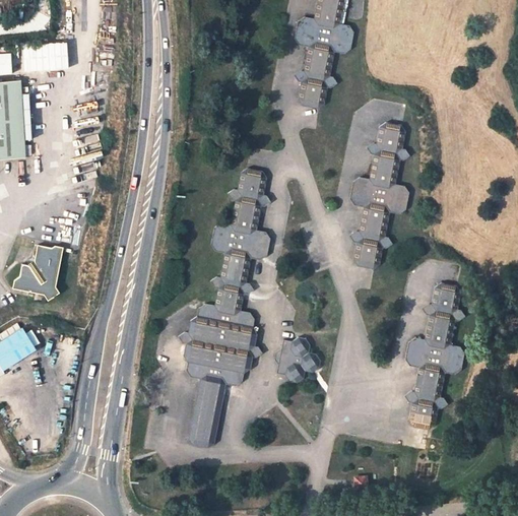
[(309,46),(304,71),(308,78),(302,82),(298,100),(302,105),(316,108),(324,105),(328,87),(331,87),(337,83),(333,76),(330,75),(335,52),(344,54),(350,49),(353,31),(349,25),(340,23),(345,0),(347,0),(317,0),(314,18),(305,16),(298,21),(295,37),(299,44),(309,46)]
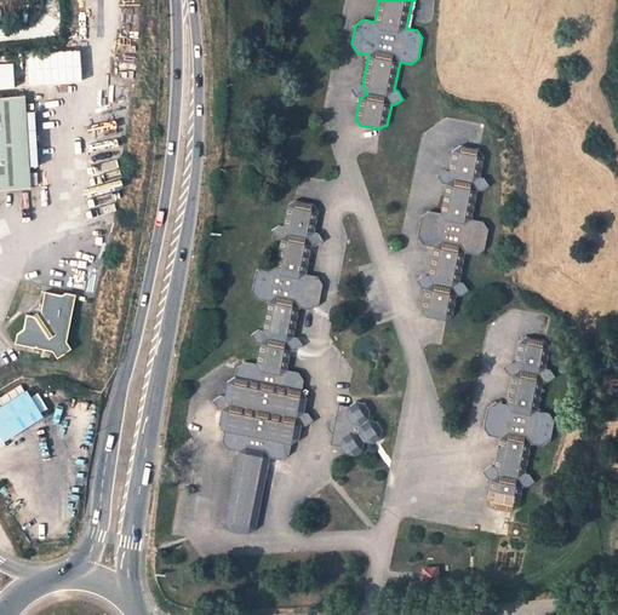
[(0,84),(16,84),(15,58),(0,58),(0,84)]
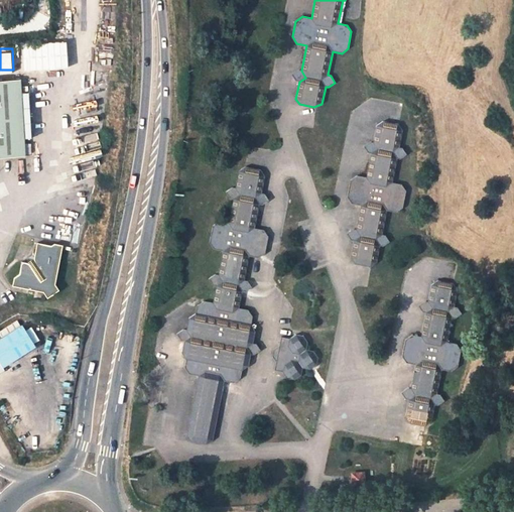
[(291,73),(295,80),(299,82),(305,78),(301,71),(297,70),(291,73)]
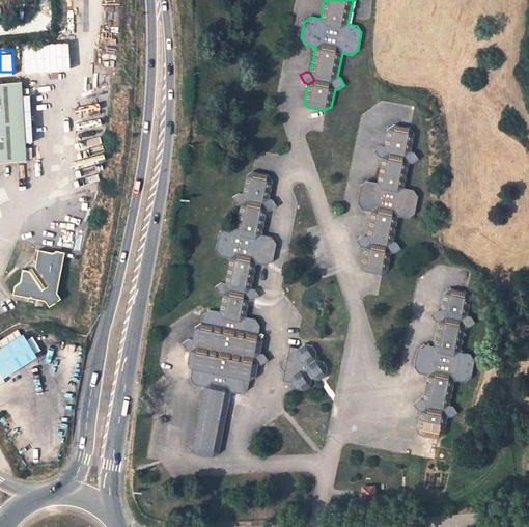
[(20,78),(0,79),(0,157),(24,156),(20,78)]
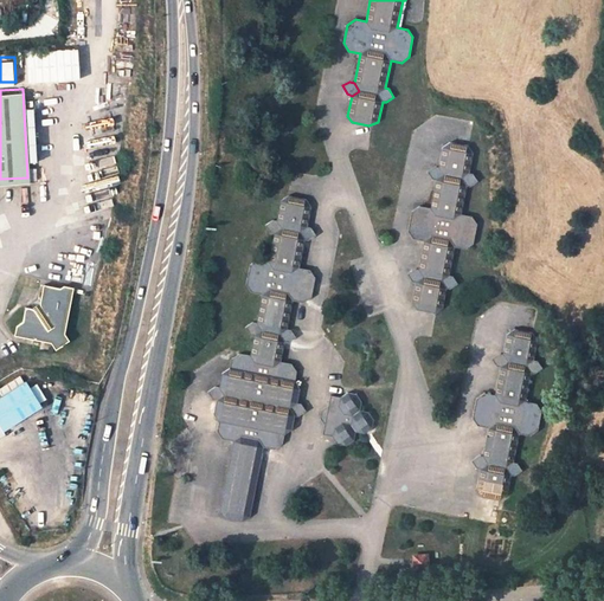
[(474,244),(477,226),(471,217),(461,214),(467,186),(470,187),(479,182),(474,174),(469,173),(473,155),(468,147),(450,142),(442,147),(438,167),(443,176),(436,181),(430,209),(418,207),(411,213),(407,231),(412,239),(423,241),(418,270),(422,277),(416,282),(412,301),(417,309),(435,314),(443,309),(447,289),(450,289),(456,284),(454,277),(449,276),(455,247),(466,250),(474,244)]
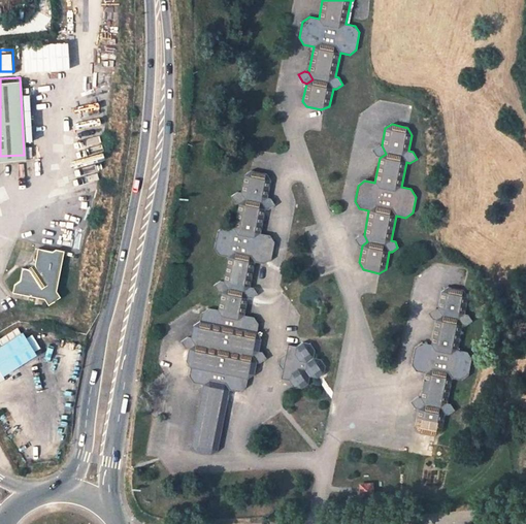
[(377,145),(372,150),(375,157),(380,158),(386,154),(382,145),(377,145)]
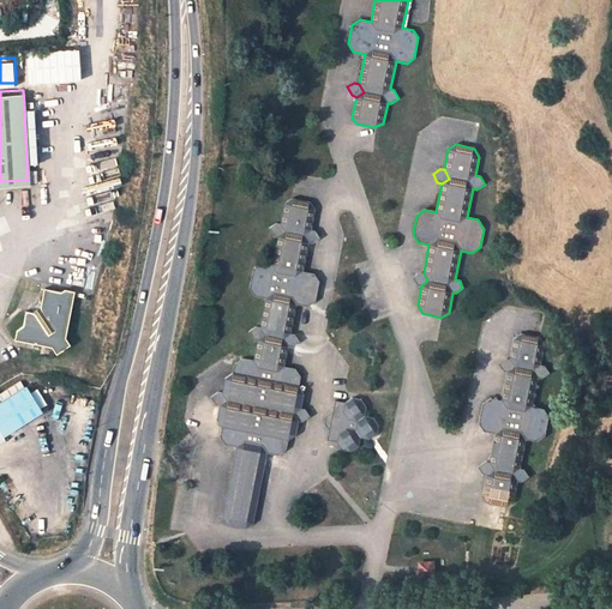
[(297,435),(299,421),(293,415),(301,408),(305,393),(300,387),(301,377),(295,369),(285,367),(288,347),(283,339),(291,333),(297,305),(306,307),(316,301),(319,283),(315,273),(303,272),(309,243),(304,235),(311,230),(316,210),(310,202),(292,198),(285,204),(281,223),(275,222),(269,227),(273,235),(277,236),(273,265),(259,263),(253,267),(250,288),(252,295),(265,297),(259,327),(256,326),(249,330),(251,338),(257,339),(253,361),(241,359),(234,362),(233,371),(225,378),(222,392),(219,391),(210,397),(215,404),(219,405),(216,418),(222,428),(220,438),(225,445),(237,447),(222,516),(227,525),(246,529),(253,523),(268,453),(277,456),(287,451),(288,440),(297,435)]
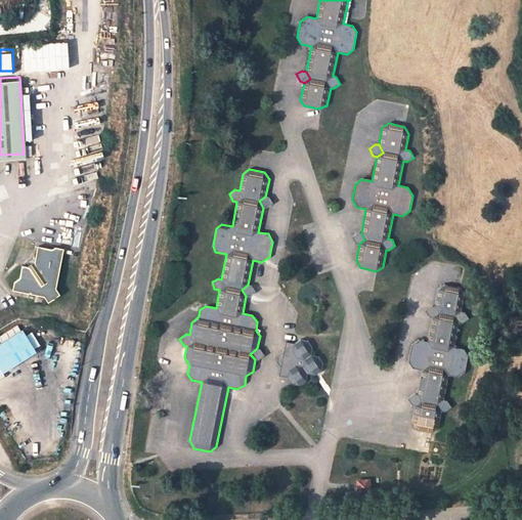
[(266,208),(272,204),(269,197),(265,197),(259,201),(263,208),(266,208)]
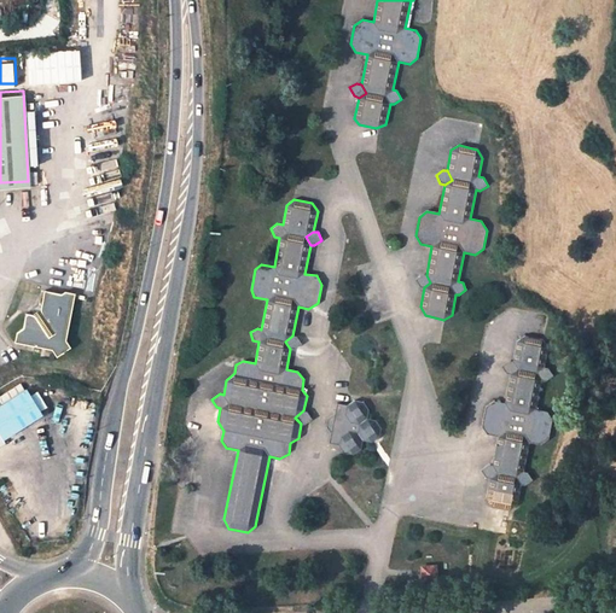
[(419,286),(424,287),(430,282),(426,275),(422,274),(416,278),(419,286)]
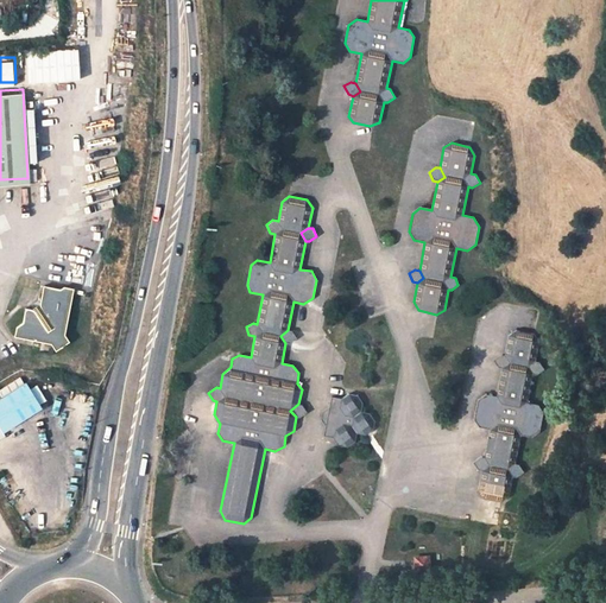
[(52,286),(36,284),(33,299),(37,303),(42,303),(40,311),(32,310),(27,313),(20,311),(16,315),(13,330),(52,338),(60,346),(71,334),(64,328),(70,285),(58,283),(52,286)]
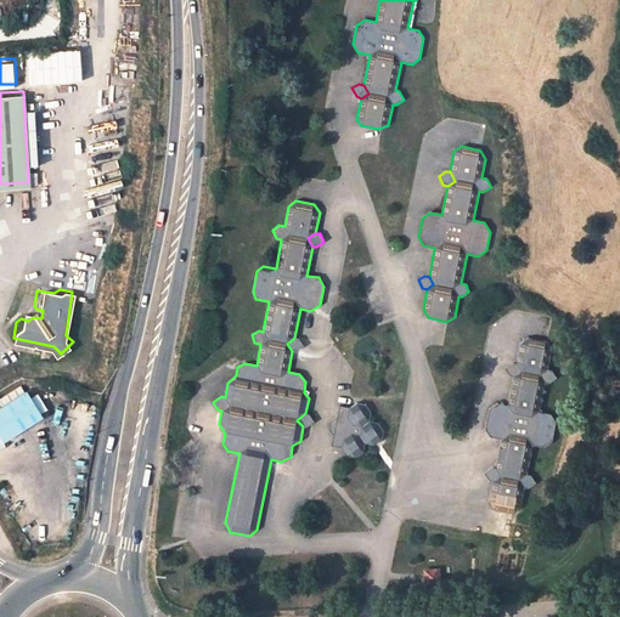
[(303,346),(299,338),(294,338),(287,344),(292,351),(296,352),(303,346)]
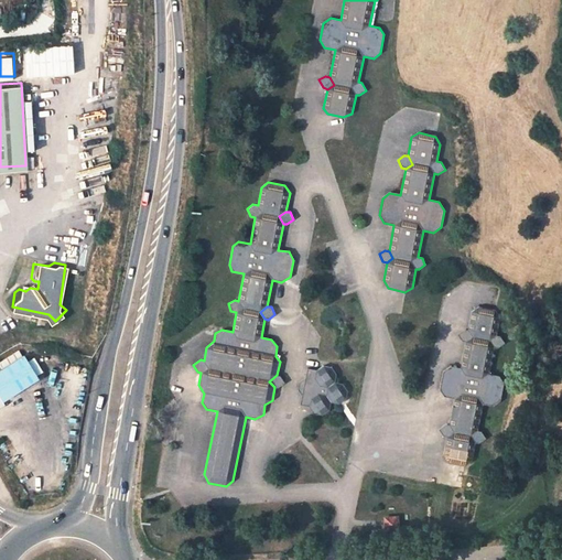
[(453,433),(446,437),(446,438),(443,455),(447,463),(464,466),(471,462),(475,442),(479,443),(486,439),(483,432),(477,431),(482,405),(493,407),(499,402),(503,384),(498,376),(488,374),(494,347),(498,348),(504,342),(499,336),(496,335),(499,316),(495,310),(478,307),(472,311),(467,331),(472,337),(465,342),(460,368),(449,367),(442,370),(439,389),(443,397),(454,399),(449,426),(453,433)]
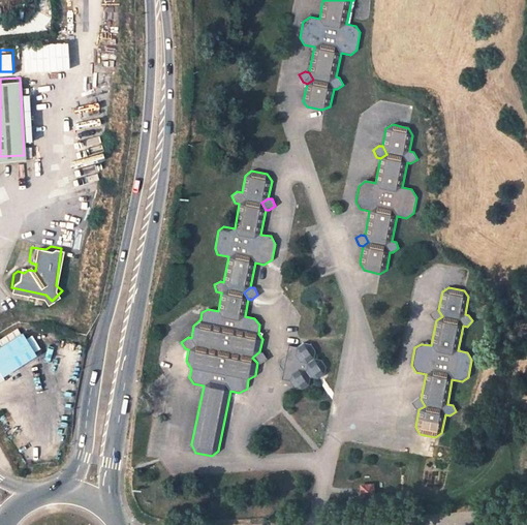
[(434,309),(429,312),(432,318),(436,320),(442,316),(438,310),(434,309)]
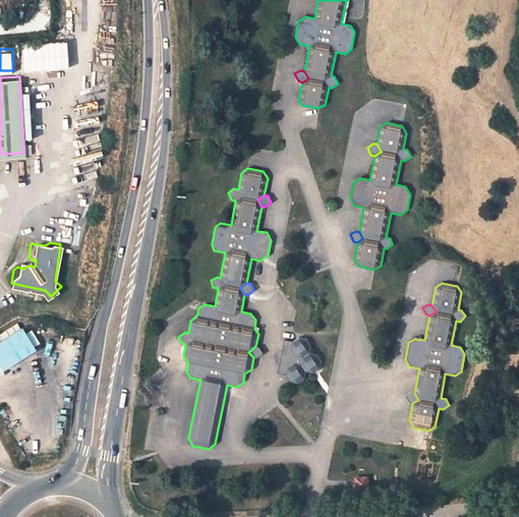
[(22,326),(0,340),(0,375),(1,377),(7,374),(4,368),(37,348),(22,326)]
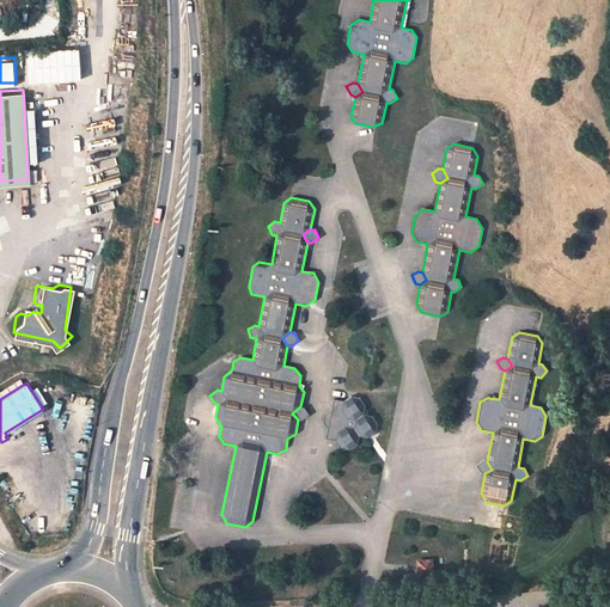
[(335,417),(334,427),(328,429),(325,439),(336,441),(340,449),(349,451),(358,446),(359,437),(367,439),(374,434),(377,425),(372,417),(363,416),(365,405),(360,399),(351,397),(343,402),(333,399),(331,411),(335,417)]
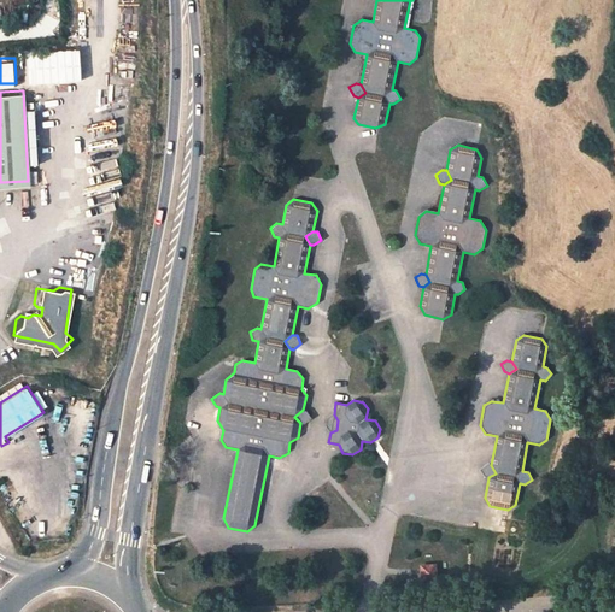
[(305,424),(311,419),(306,411),(303,410),(294,417),(300,423),(305,424)]
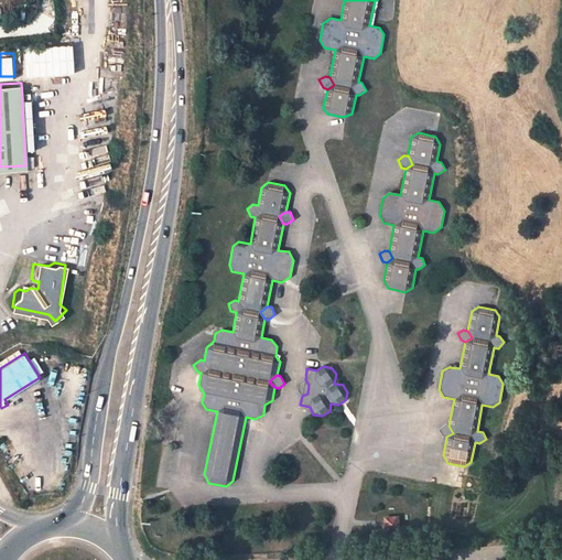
[(299,383),(298,389),(302,396),(307,394),(309,385),(305,379),(299,383)]
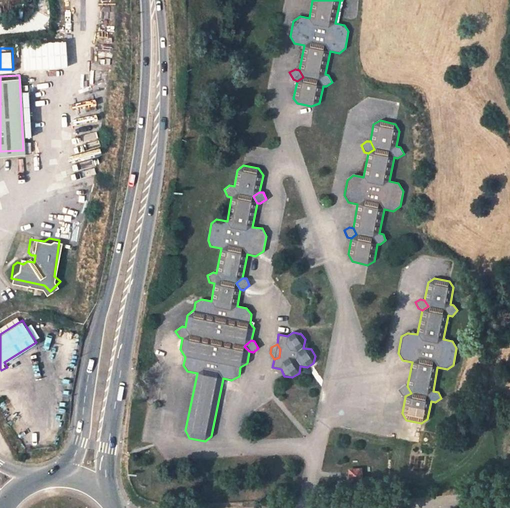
[(398,389),(401,395),(405,397),(405,396),(411,393),(407,386),(404,385),(398,389)]
